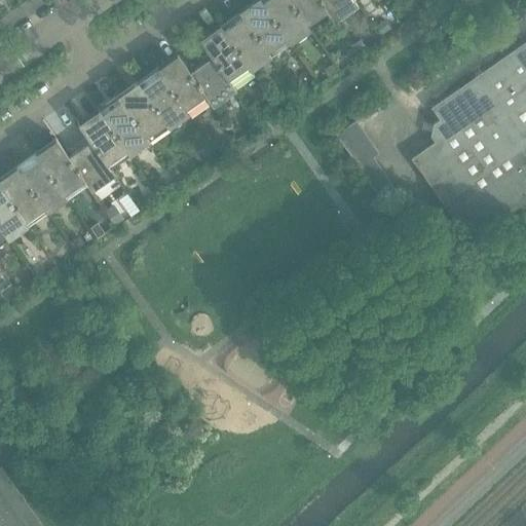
[(288,37),(307,23),(291,0),(264,0),(262,1),(288,37)]
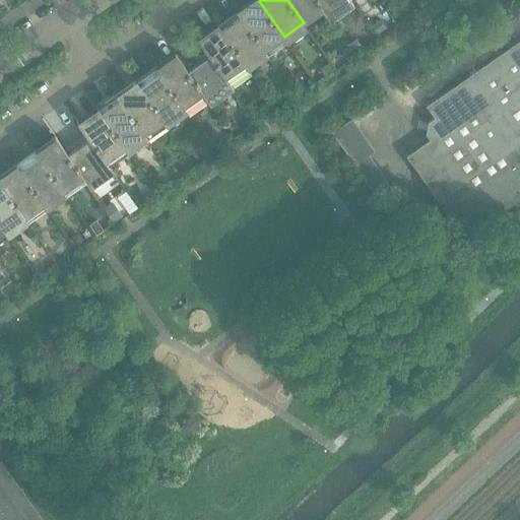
[(287,0),(304,22),(323,9),(316,0),(287,0)]
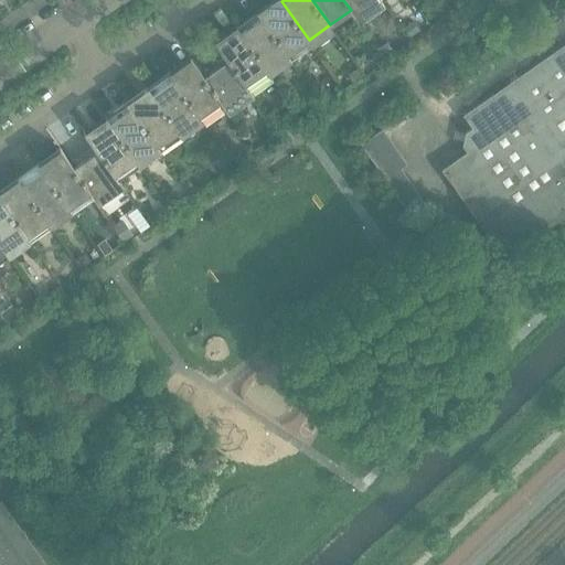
[(385,6),(381,0),(343,0),(351,10),(360,23),(385,6)]
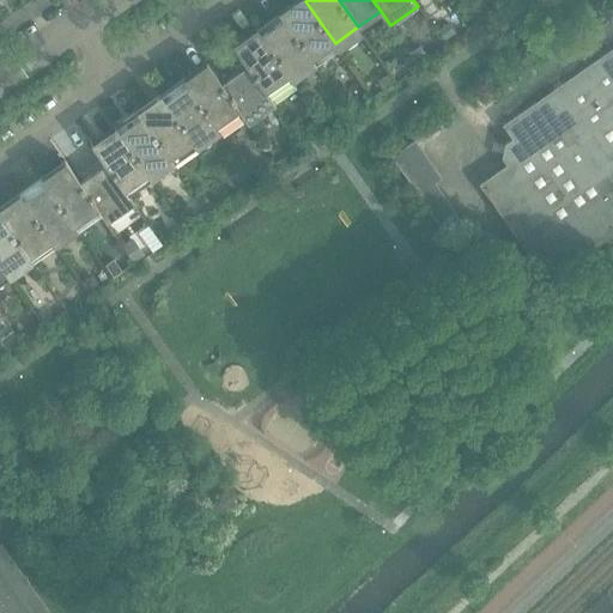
[(313,59),(335,43),(305,1),(284,17),(313,59)]
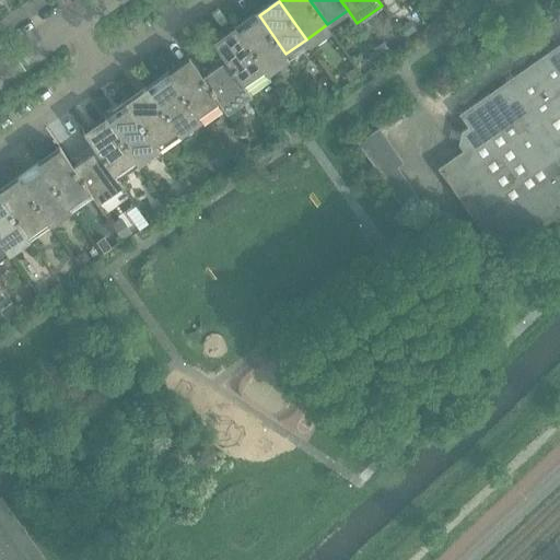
[(265,68),(286,54),(259,15),(237,31),(265,68)]
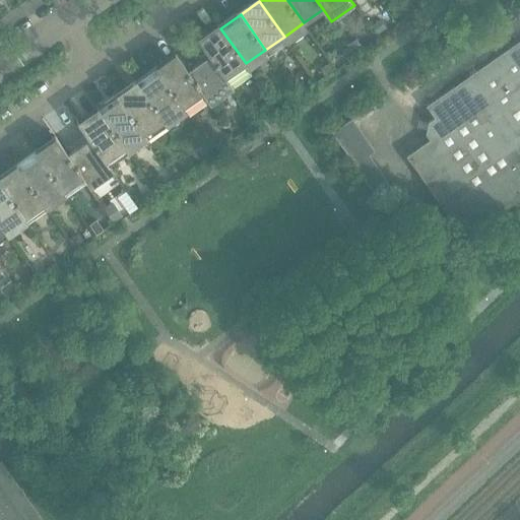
[(382,20),(373,26),(379,34),(387,28),(382,20)]
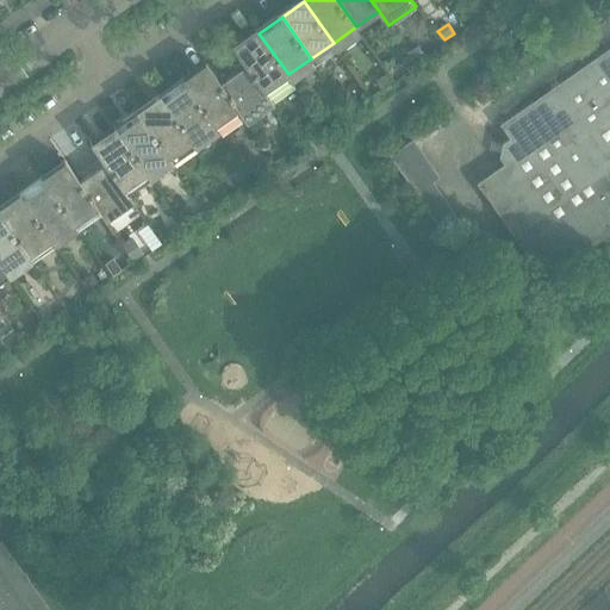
[(265,91),(288,74),(259,33),(236,49),(247,64),(265,91)]
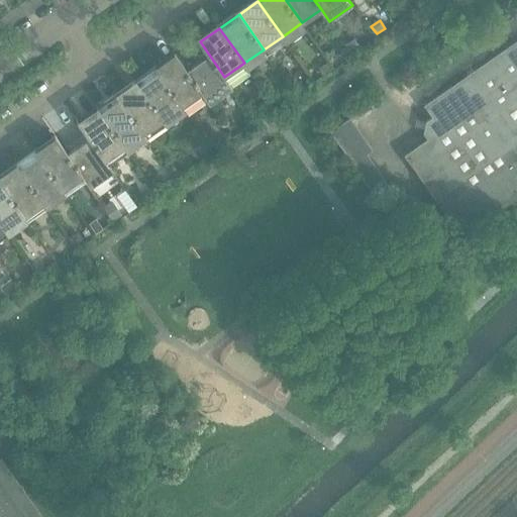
[(362,46),(356,38),(346,45),(351,53),(362,46)]
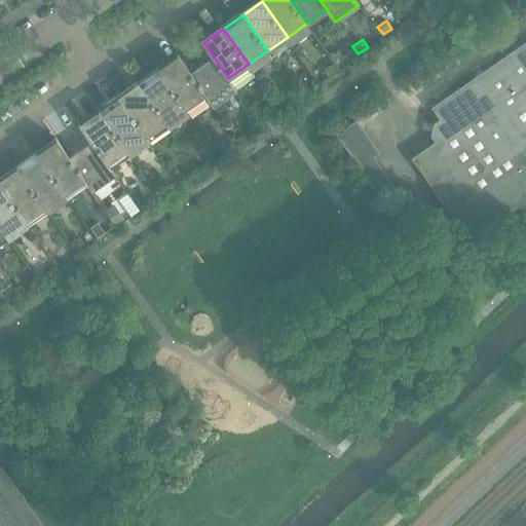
[(525,40),(433,106),(441,118),(434,122),(431,136),(436,141),(412,157),(470,238),(525,198),(525,40)]
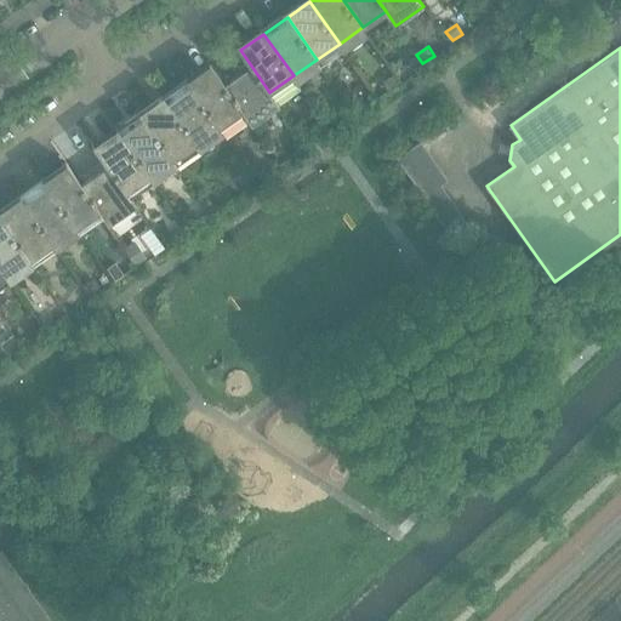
[(283,112),(269,92),(251,66),(224,85),(243,112),(256,131),(283,112)]
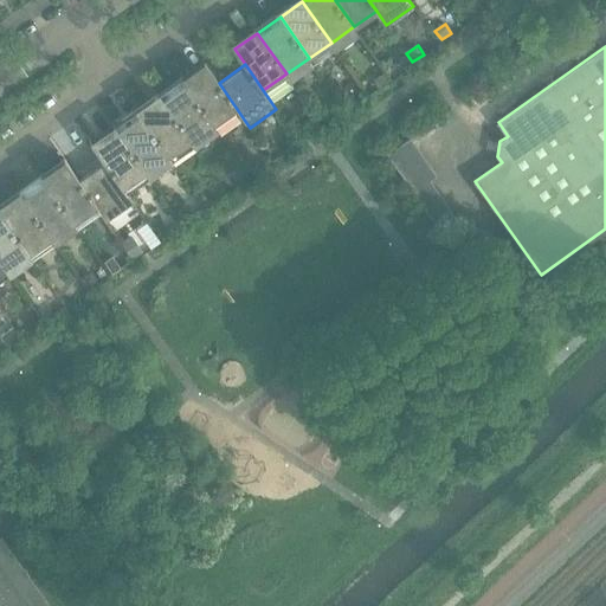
[(214,124),(237,109),(219,83),(207,68),(185,83),(214,124)]
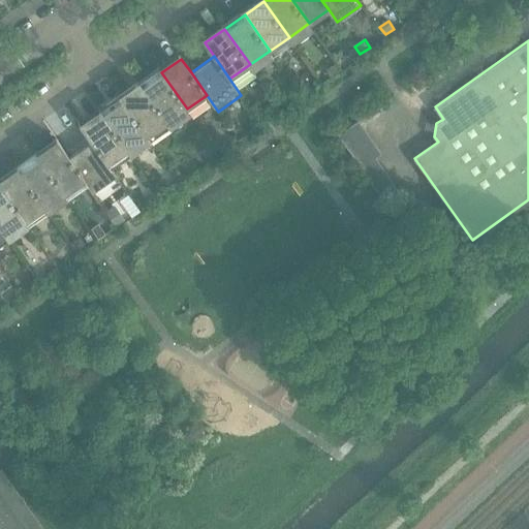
[(336,62),(327,69),(330,75),(340,68),(336,62)]
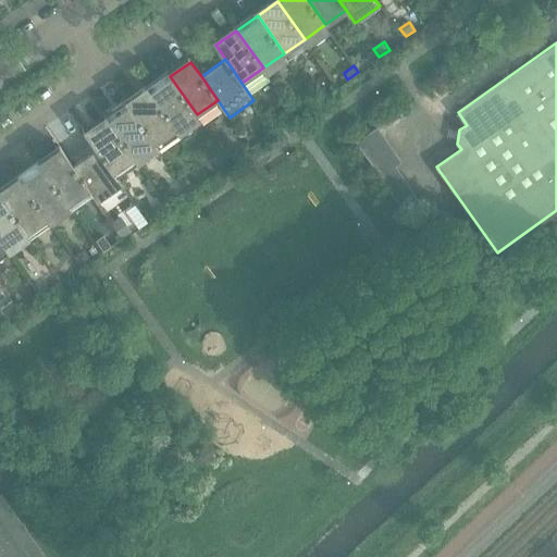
[(176,128),(197,114),(170,76),(149,91),(176,128)]
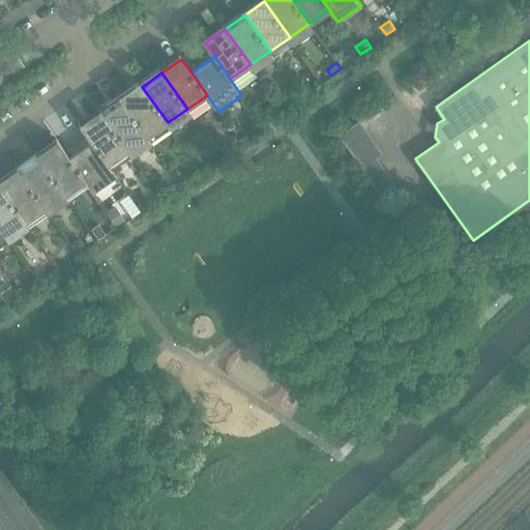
[(147,137),(168,122),(142,87),(122,100),(147,137)]
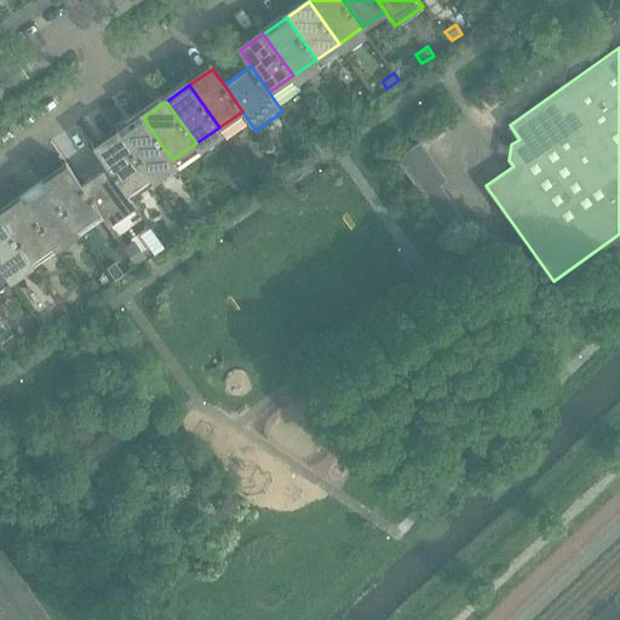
[(149,176),(172,160),(143,118),(120,133),(149,176)]
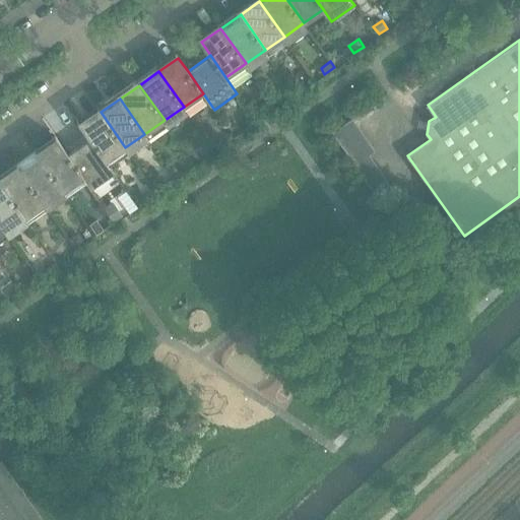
[(106,161),(125,147),(101,112),(80,126),(106,161)]
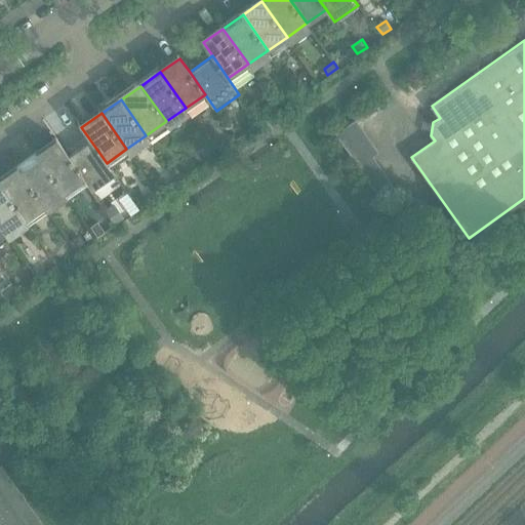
[(354,121),(335,134),(373,190),(388,180),(372,159),(372,158),(377,154),(354,121)]
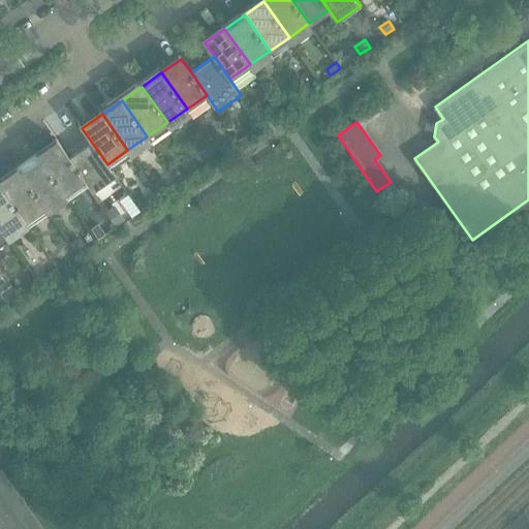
[(116,177),(107,164),(82,128),(91,143),(69,157),(60,144),(59,144),(84,181),(92,192),(116,177)]
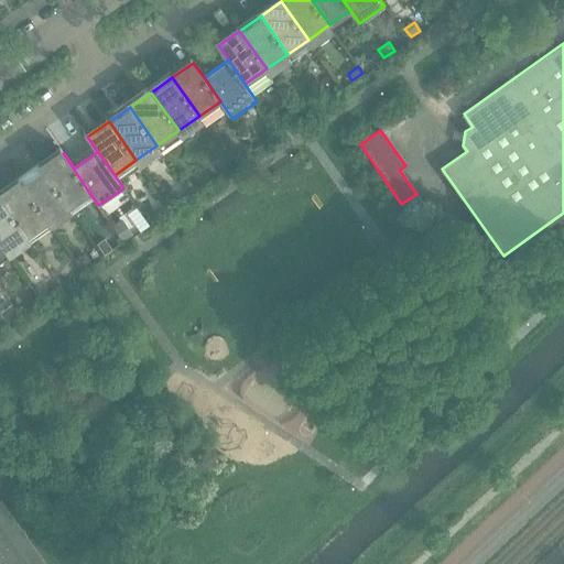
[(68,207),(89,193),(63,153),(42,169),(68,207)]
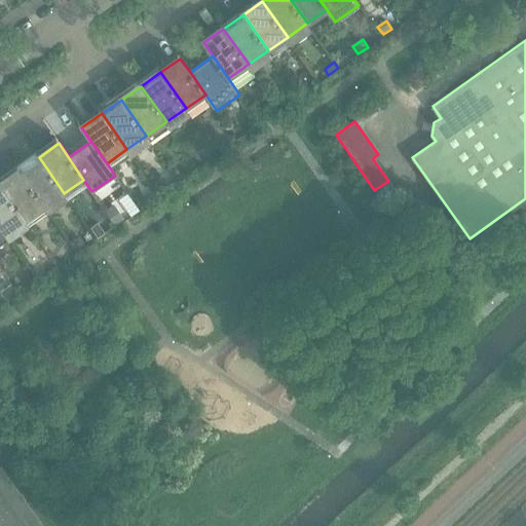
[(44,207),(64,193),(39,157),(20,171),(44,207)]
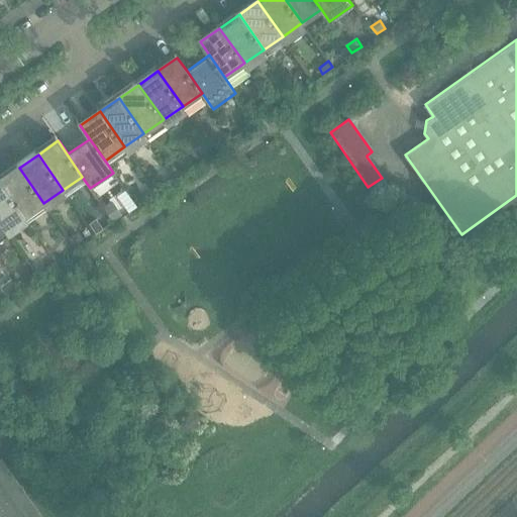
[(0,181),(24,217),(43,203),(19,168),(0,180),(0,181)]
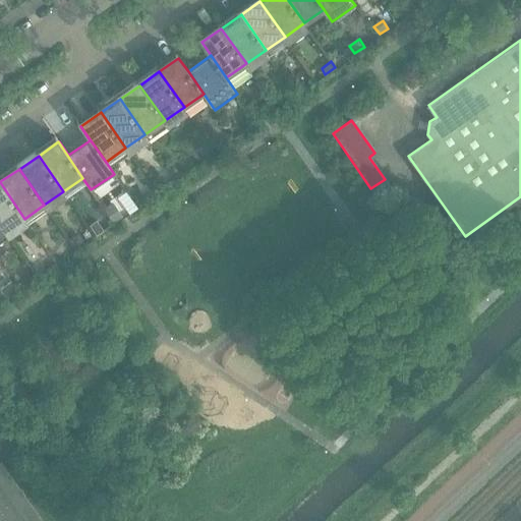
[(392,189),(385,179),(370,188),(378,199),(392,189)]
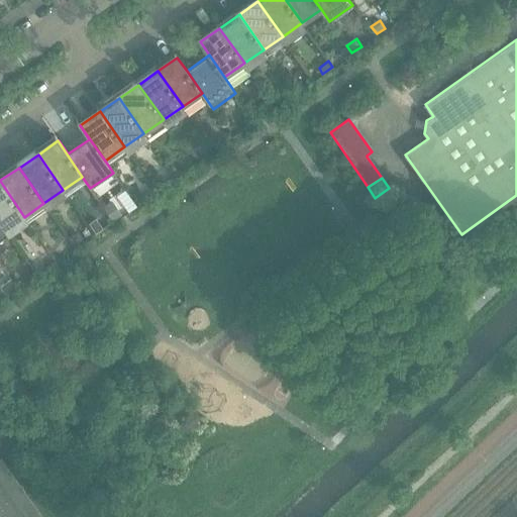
[(0,222),(5,230),(24,217),(0,181),(0,222)]
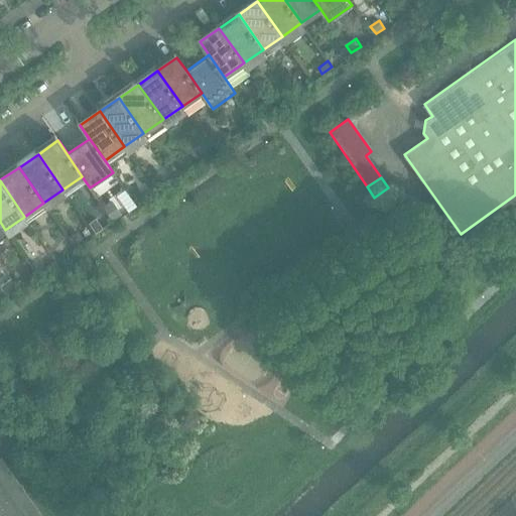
[(111,203),(104,207),(113,220),(120,215),(111,203)]
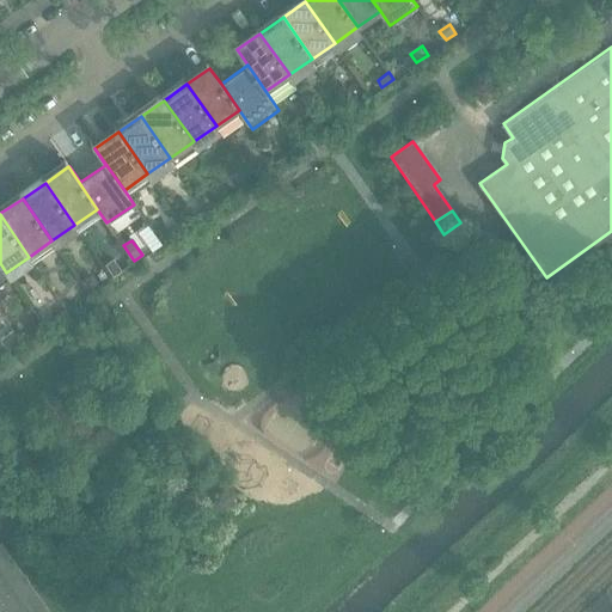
[(114,258),(105,264),(112,275),(121,269),(114,258)]
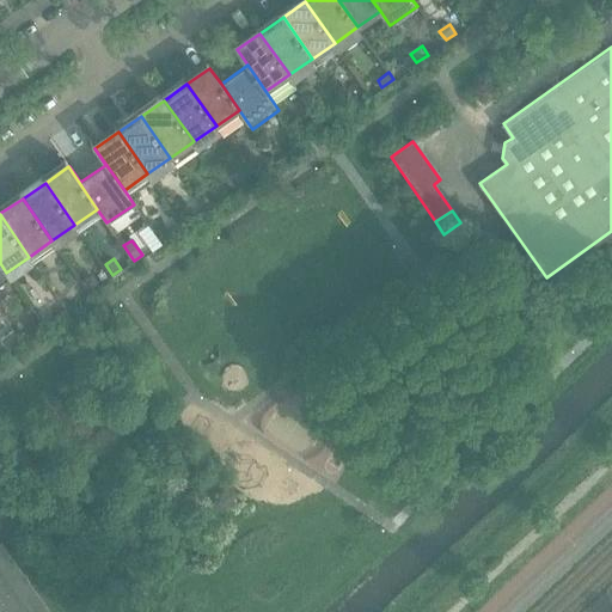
[(89,292),(98,285),(91,275),(81,282),(89,292)]
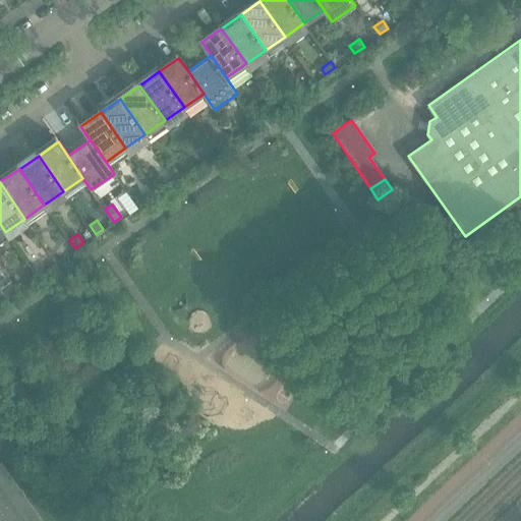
[(0,289),(6,296),(16,289),(11,282),(0,289)]
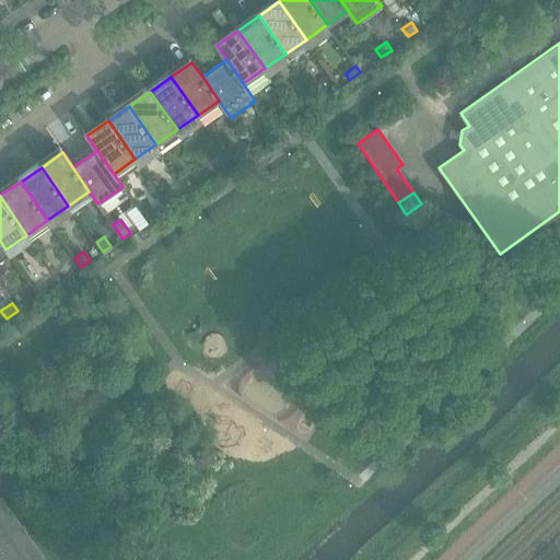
[(0,559),(46,559),(1,494),(0,494),(0,559)]
